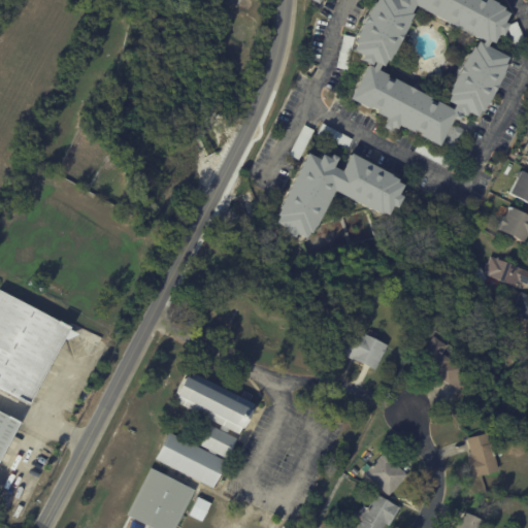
[(494,0),(496,1),(495,2),(502,6),(501,8),(507,12),(502,21),(506,24),(501,34),(497,32),(492,41),(489,40),(486,44),(507,56),(503,62),(506,63),(502,71),(503,71),(485,104),(482,110),(480,109),(475,116),(466,110),(464,116),(463,114),(459,122),(452,118),(437,145),(418,135),(419,133),(413,129),(411,131),(397,124),(395,128),(394,128),(392,131),(388,128),(387,130),(382,127),(386,118),(374,111),(375,109),(369,106),(368,108),(349,98),(367,63),(358,59),(361,55),(351,50),(355,42),(353,41),(356,35),(355,34),(372,1),(372,2),(373,0),(494,0)]
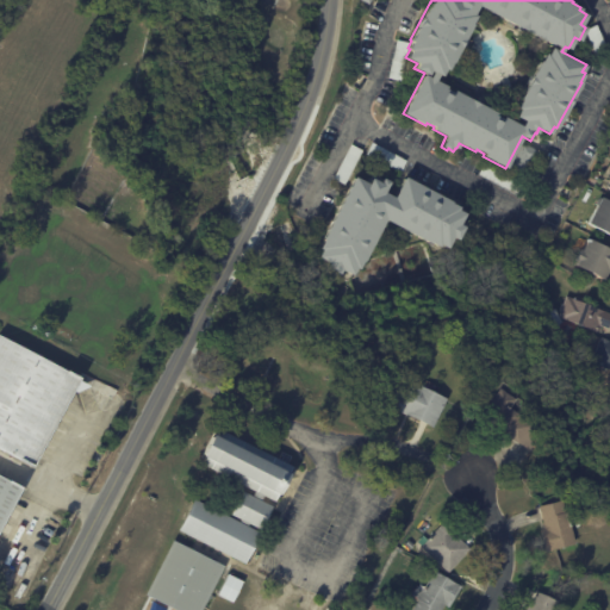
[(607,53),(597,56),(587,30),(598,25),(609,53),(607,53)]
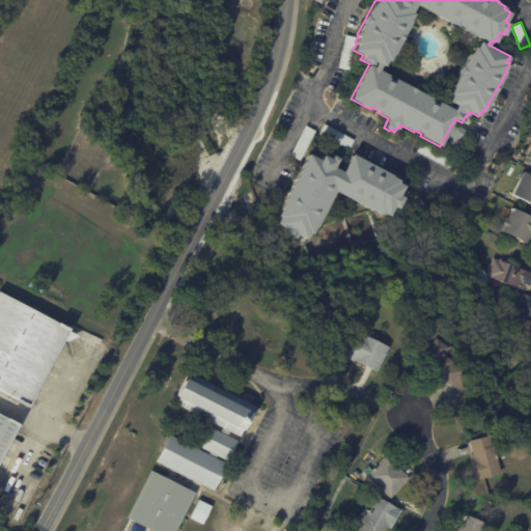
[(344,32),(355,34),(347,67),(337,65),(344,32)]
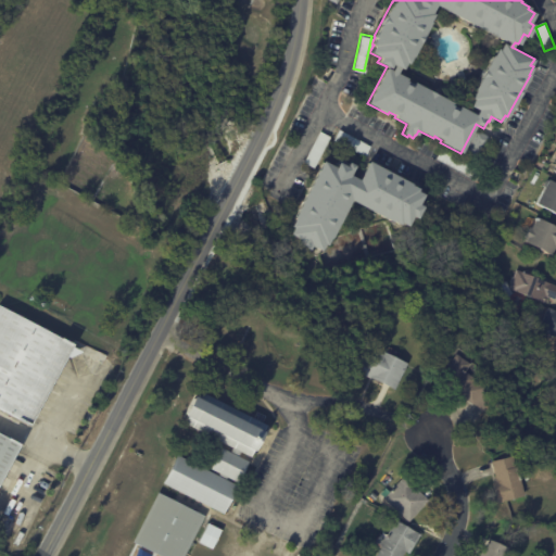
[(367,154),(366,156),(336,140),(340,130),(371,147),(367,154)]
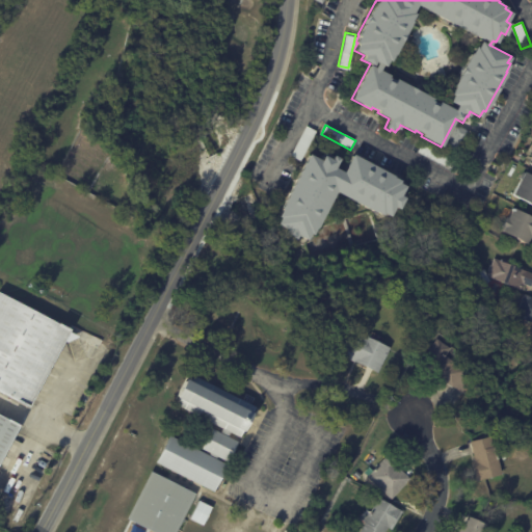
[(309,127),(318,132),(302,161),(293,156),(309,127)]
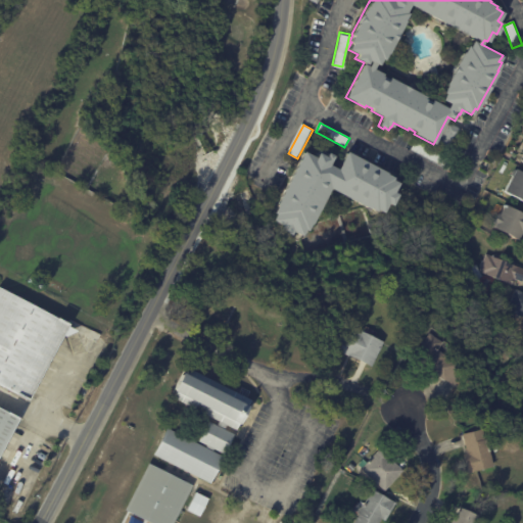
[(436,148),(448,125),(462,131),(456,141),(453,140),(446,153),(436,148)]
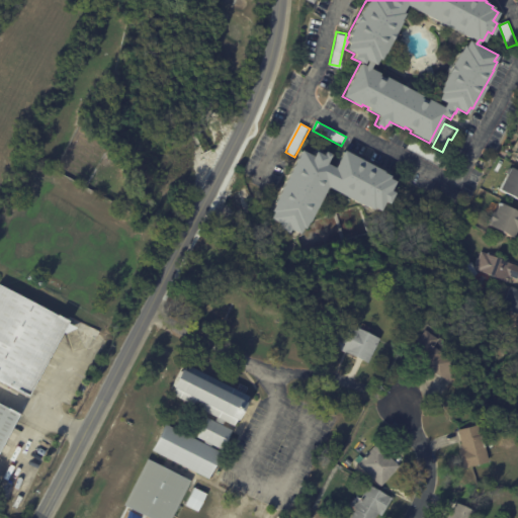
[(320,155),(323,157),(325,153),(331,156),(326,165),(335,169),(344,152),(383,173),(383,174),(391,177),(389,179),(396,182),(391,192),(395,194),(389,205),(384,203),(379,212),(373,209),(372,210),(366,207),(365,208),(327,188),(308,224),(305,230),(301,229),(298,236),(289,231),(287,235),(276,229),(278,225),(269,220),(272,213),(270,212),(274,205),(273,205),(301,152),(313,158),(315,153),(320,155)]
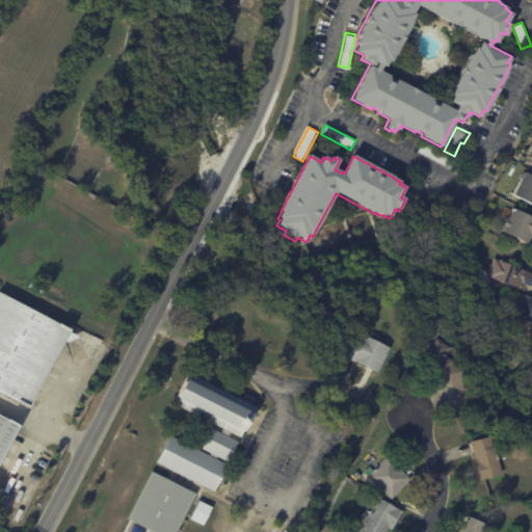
[(531,205),(514,196),(523,180),(521,179),(525,173),(531,176),(531,205)]
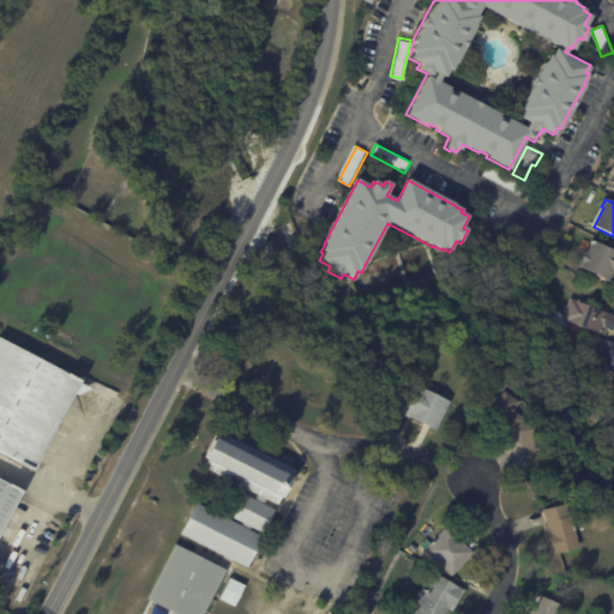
[(613,275),(608,283),(581,269),(583,264),(581,263),(585,253),(588,254),(595,242),(613,252),(613,275)]
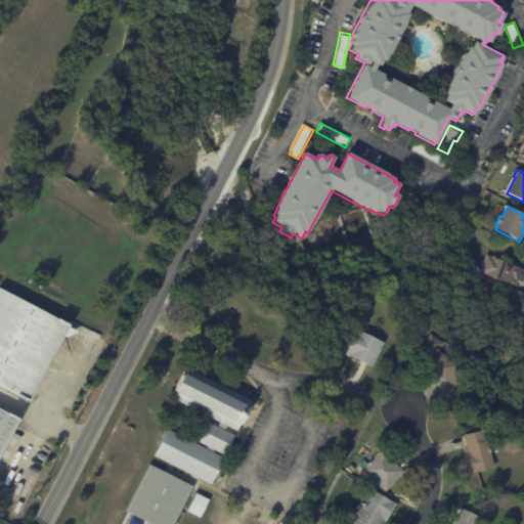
[(493,255),(500,258),(510,262),(523,267),(523,272),(521,279),(514,277),(511,284),(479,270),(481,265),(480,265),(482,260),(483,260),(486,252),(493,255)]
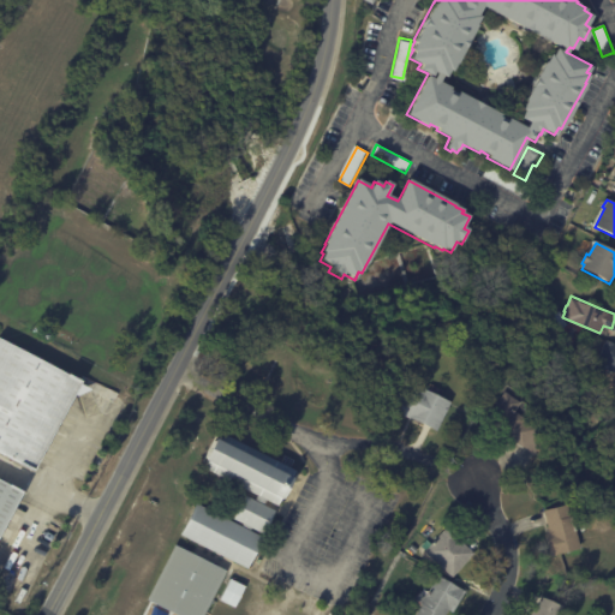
[(0,338),(79,380),(33,469),(0,451),(0,338)]
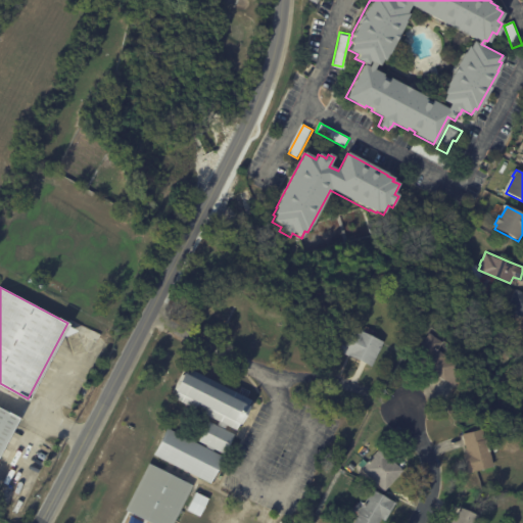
[(522,317),(508,312),(516,290),(522,293),(522,317)]
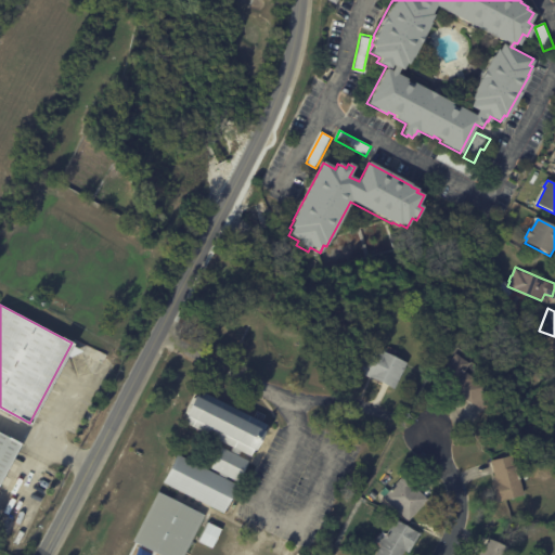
[(390,385),(356,369),(369,343),(408,361),(395,388),(390,385)]
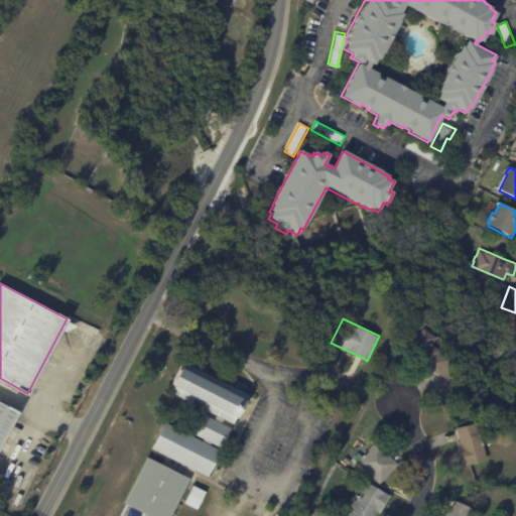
[(436,336),(431,344),(441,350),(439,352),(449,359),(448,361),(458,367),(448,381),(406,354),(423,328),(436,336)]
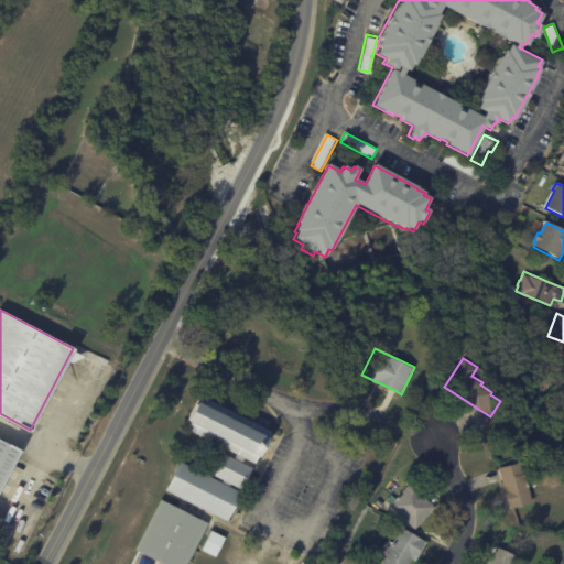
[(259,423),(271,430),(255,462),(245,457),(242,462),(252,467),(241,488),(231,483),(230,486),(241,491),(227,520),(215,514),(208,527),(207,525),(187,563),(165,563),(137,549),(161,500),(203,521),(208,510),(166,489),(181,461),(223,481),(224,479),(215,475),(226,453),(235,457),(237,453),(188,429),(193,421),(188,419),(198,399),(202,401),(204,396),(259,423)]
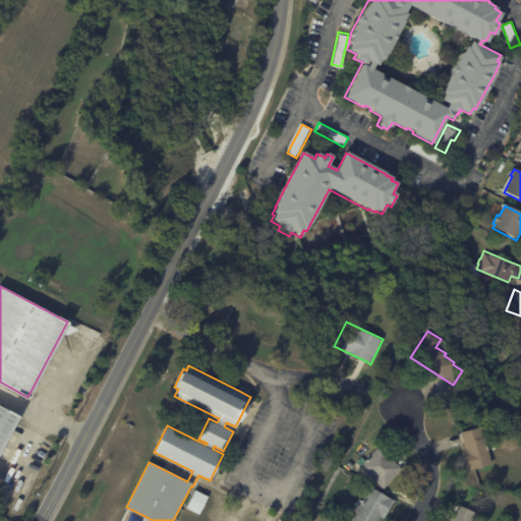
[(0,405),(18,415),(0,451),(0,405)]
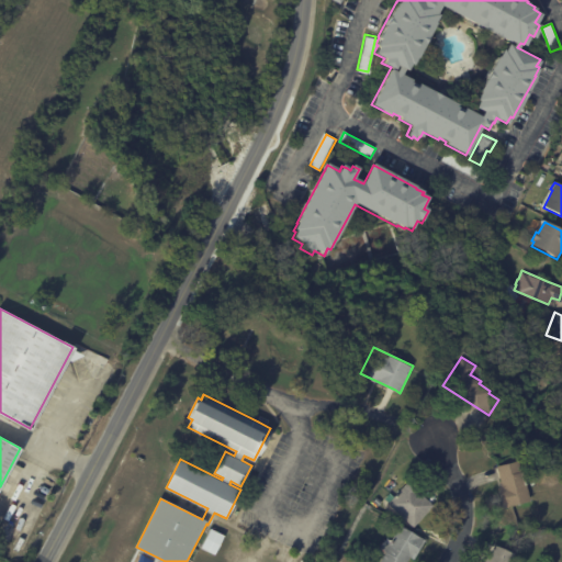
[(530,470),(531,469),(534,480),(526,482),(531,499),(505,507),(499,489),(504,487),(497,467),(519,460),(523,472),(530,470)]
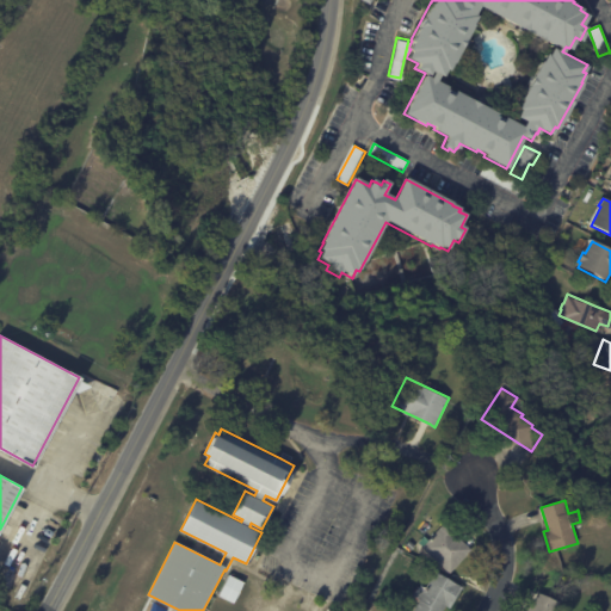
[(461,539),(471,549),(451,573),(423,548),(444,524),(461,539)]
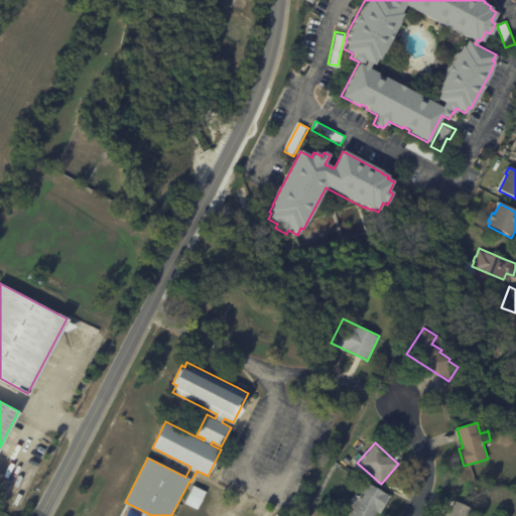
[(378,512),(377,511),(373,515),(350,515),(355,507),(349,503),(354,495),(359,498),(369,481),(392,496),(381,513),(378,512)]
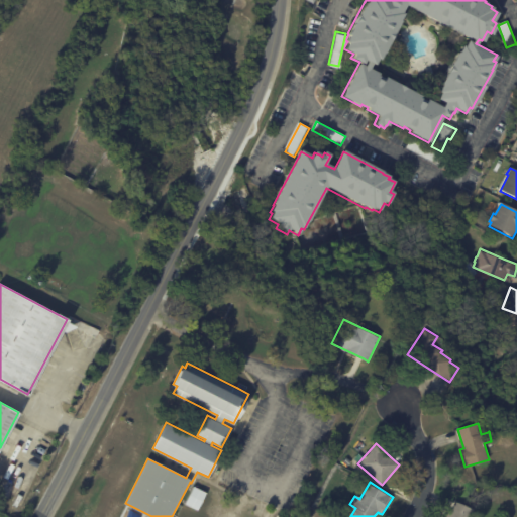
[(197,511),(185,504),(193,487),(206,494),(197,511)]
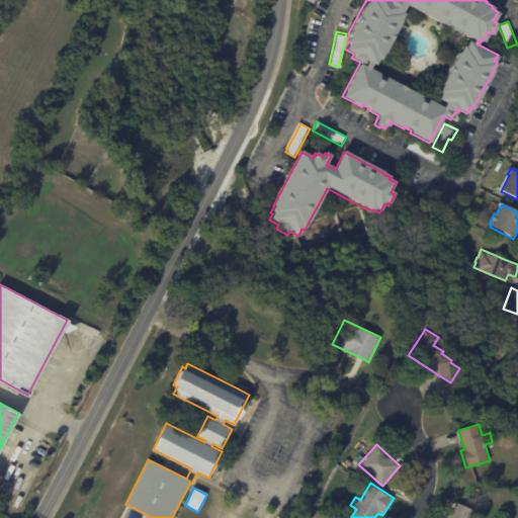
[(447,517),(450,512),(452,512),(456,502),(475,510),(470,517),(447,517)]
